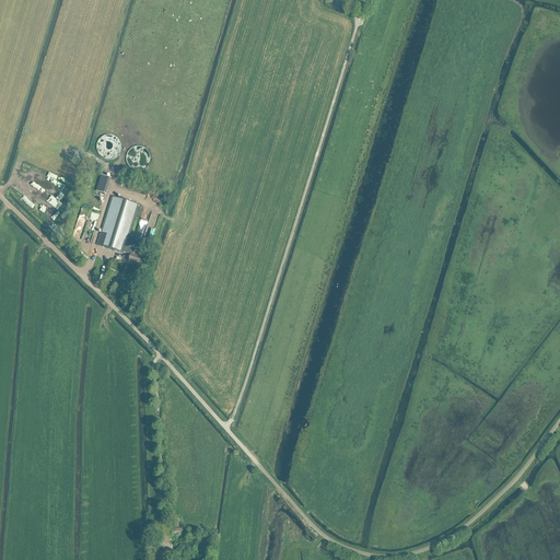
[(100,140),(97,142),(97,144),(96,147),(96,149),(96,151),(97,152),(97,154),(98,155),(100,156),(102,159),(103,160),(105,160),(107,161),(109,161),(112,161),(114,160),(116,159),(118,156),(119,155),(120,154),(120,152),(121,150),(121,149),(121,147),(120,144),(120,142),(119,141),(118,139),(116,138),(115,137),(113,137),(112,136),(109,136),(107,136),(106,136),(104,137),(103,137),(102,138),(101,139),(100,140)]
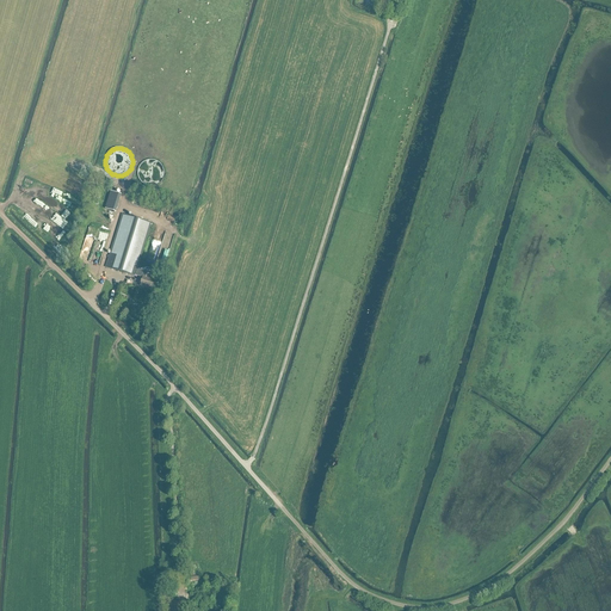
[(164,179),(165,176),(165,174),(165,172),(164,168),(162,167),(161,165),(160,162),(158,161),(155,160),(153,160),(150,160),(148,160),(146,160),(144,161),(142,162),(141,165),(140,166),(139,168),(137,171),(137,173),(137,176),(139,178),(139,180),(140,181),(141,184),(143,185),(146,186),(148,186),(150,187),(153,186),(155,186),(156,185),(159,184),(161,183),(162,180),(164,179)]
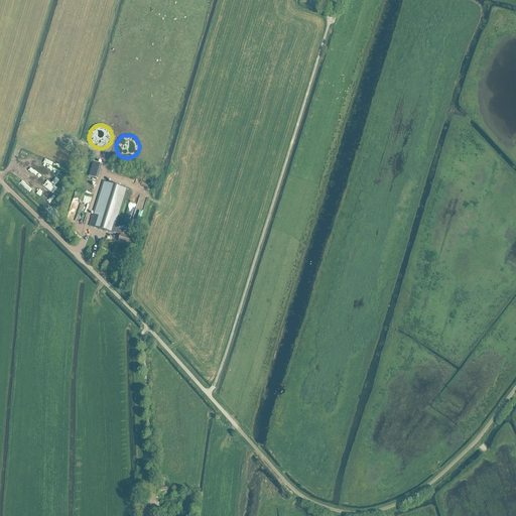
[(98,179),(102,165),(93,162),(89,176),(98,179)]
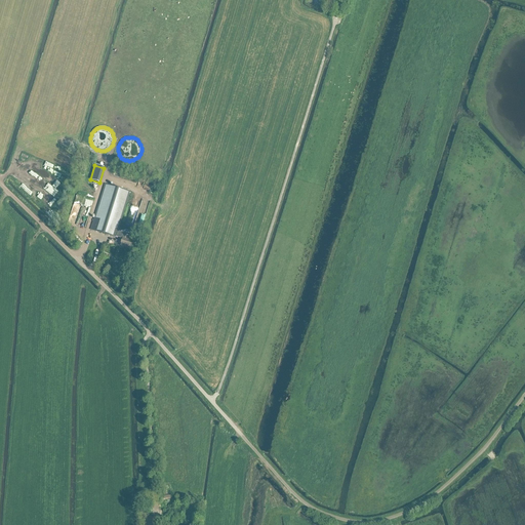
[(46,182),(49,176),(43,172),(44,171),(40,169),(36,175),(46,182)]
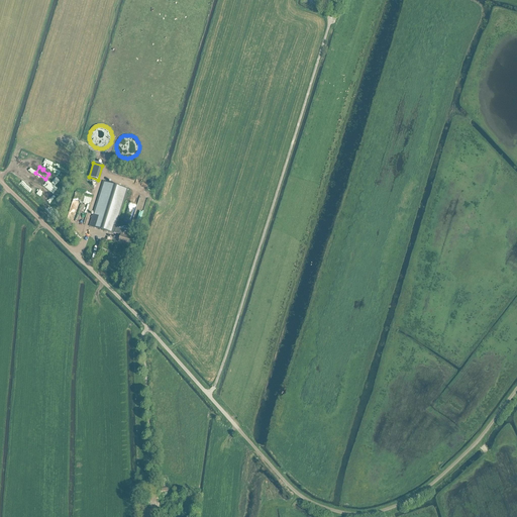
[(62,178),(64,173),(57,171),(56,176),(50,174),(47,181),(55,183),(58,177),(62,178)]
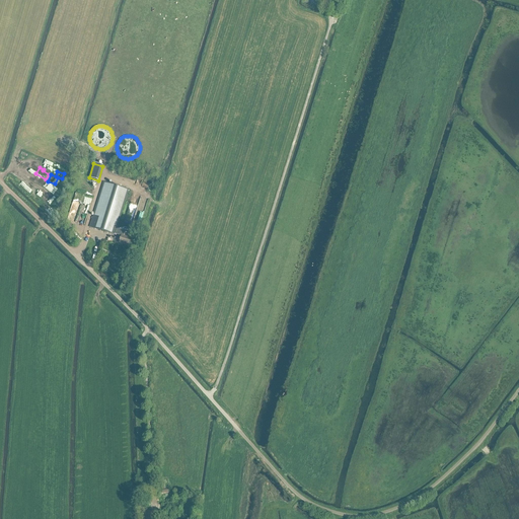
[(124,236),(125,231),(117,228),(128,190),(103,182),(89,227),(115,235),(115,234),(122,236),(119,243),(130,246),(132,239),(124,236)]
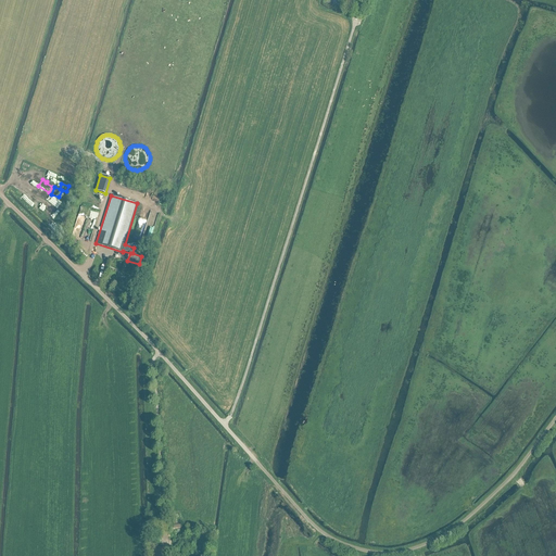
[(81,206),(79,218),(89,219),(91,209),(81,206)]
